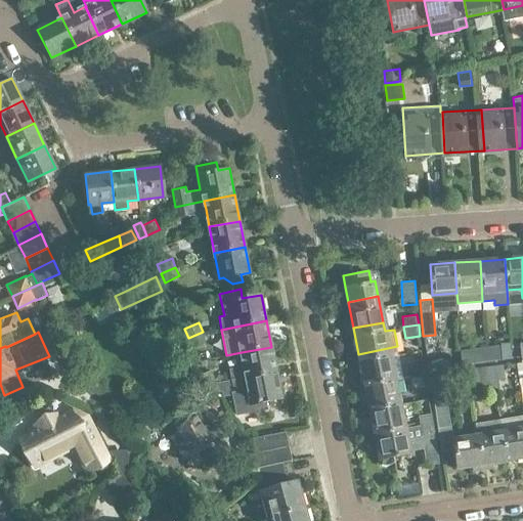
[(207,342),(203,332),(188,338),(192,348),(207,342)]
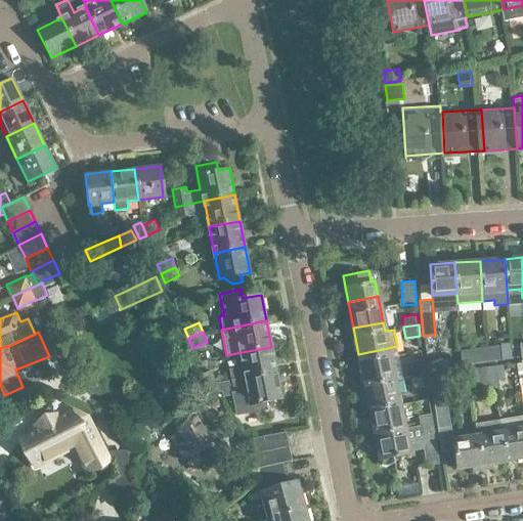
[(500,344),(486,346),(488,360),(512,357),(510,341),(500,342),(500,344)]
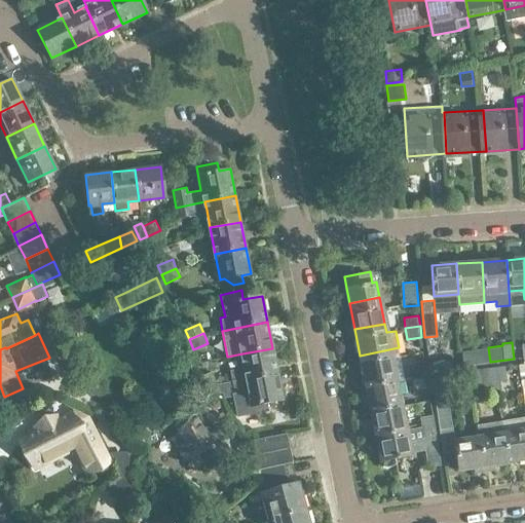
[(399,347),(360,356),(365,381),(395,375),(391,357),(401,356),(399,347)]
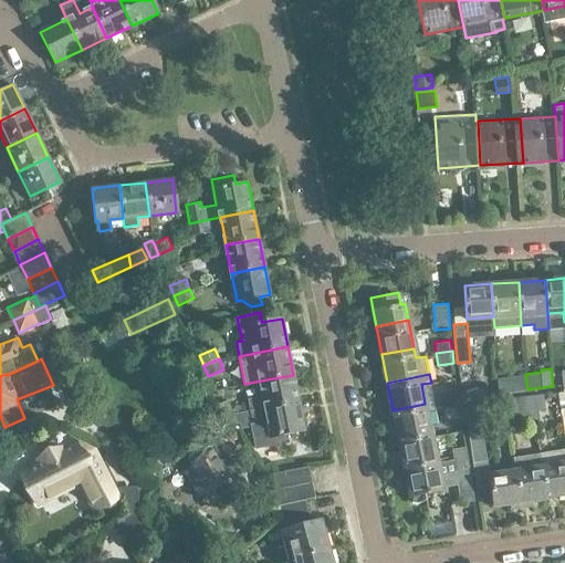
[(501,393),(527,389),(525,374),(499,377),(501,393)]
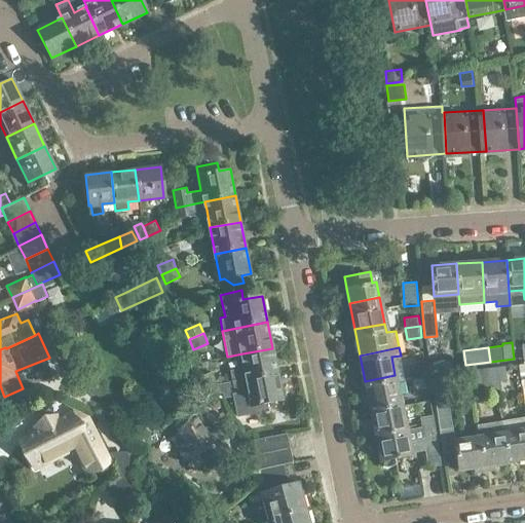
[(242,353),(245,366),(230,369),(233,382),(248,379),(277,374),(272,348),(242,353)]
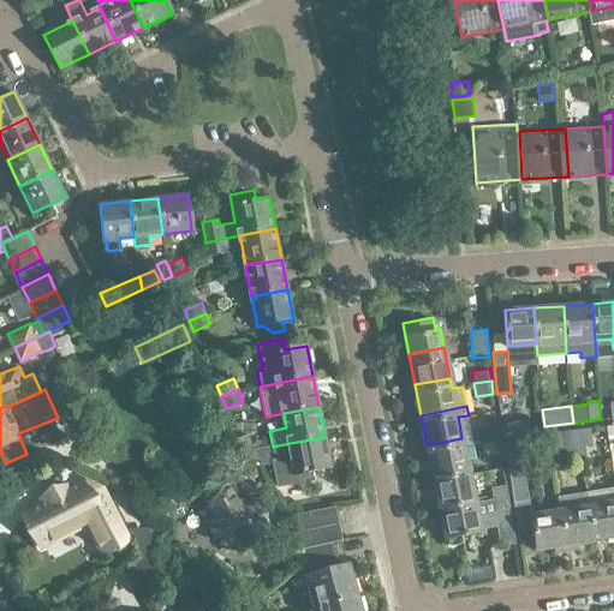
[(481,429),(482,442),(500,439),(499,426),(481,429)]
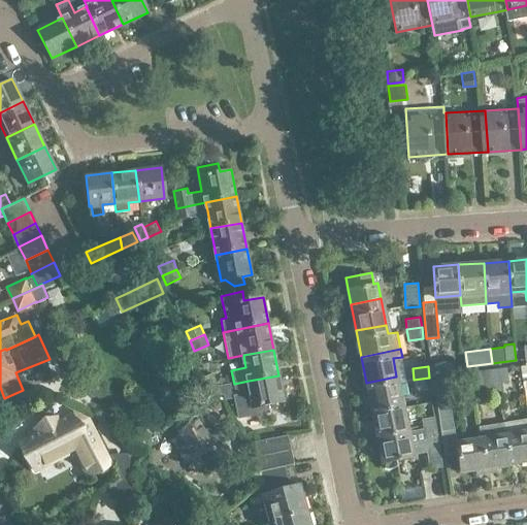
[(506,366),(496,367),(499,395),(505,394),(502,383),(509,381),(506,366)]
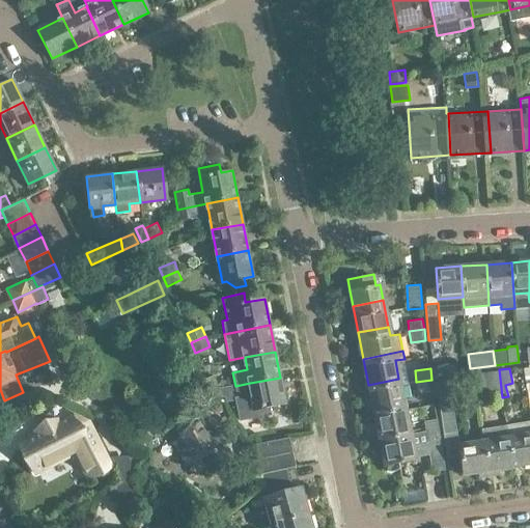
[(499,369),(473,372),(476,396),(483,395),(483,390),(494,389),(496,398),(502,397),(499,369)]
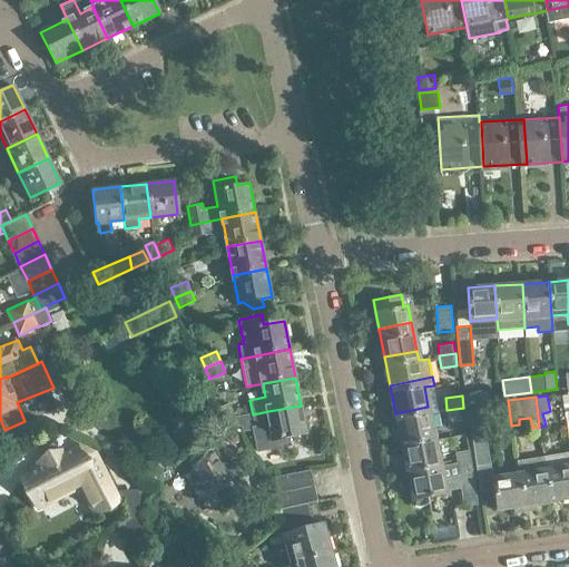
[(216,409),(215,409),(221,420),(235,414),(229,402),(215,408),(216,409)]
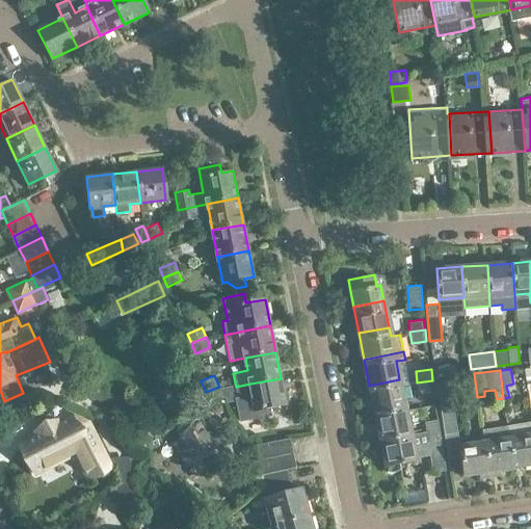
[(286,405),(281,378),(250,384),(256,411),(286,405)]
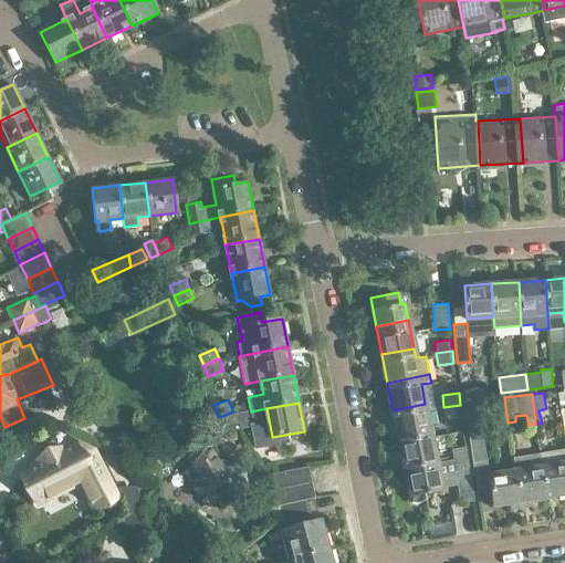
[(425,404),(393,410),(398,438),(430,431),(426,408),(425,404)]
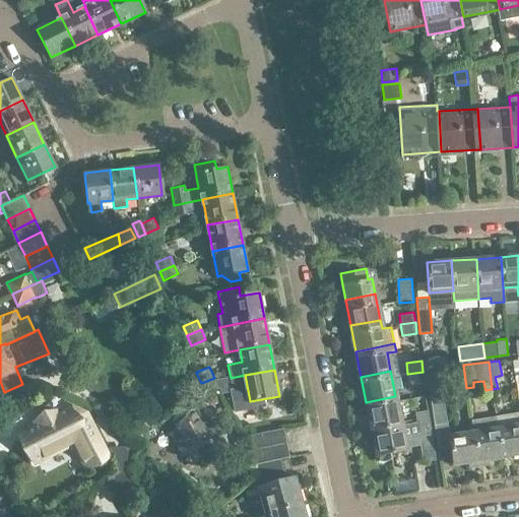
[(407,374),(409,385),(425,383),(423,372),(407,374)]
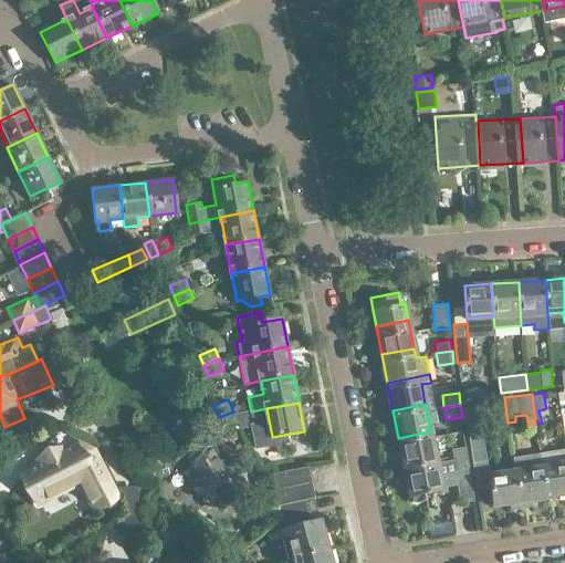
[(213,406),(205,410),(213,431),(223,427),(219,417),(213,406)]
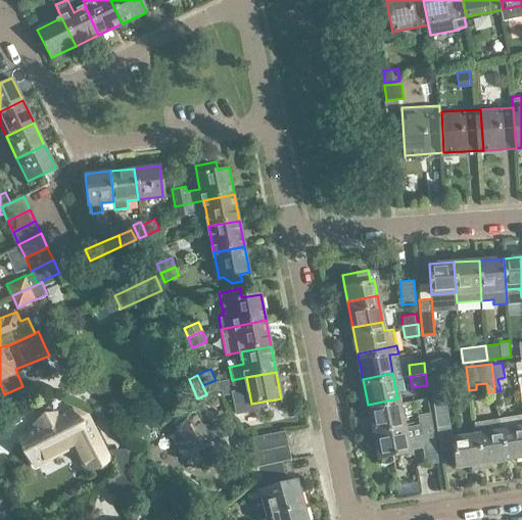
[(202,385),(206,394),(215,390),(220,388),(216,380),(202,385)]
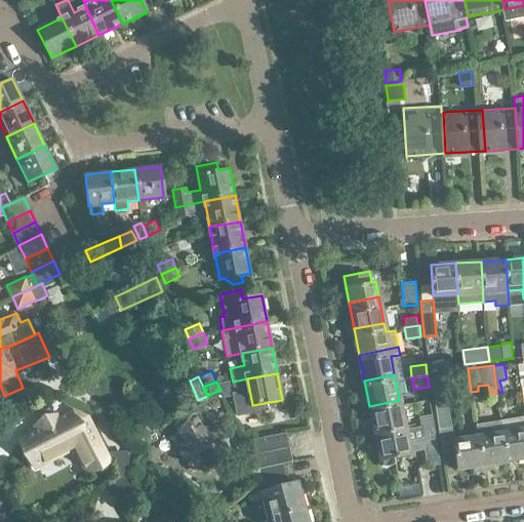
[(474,469),(482,468),(477,435),(454,438),(445,383),(432,385),(444,451),(454,449),(457,467),(473,465),(474,469)]
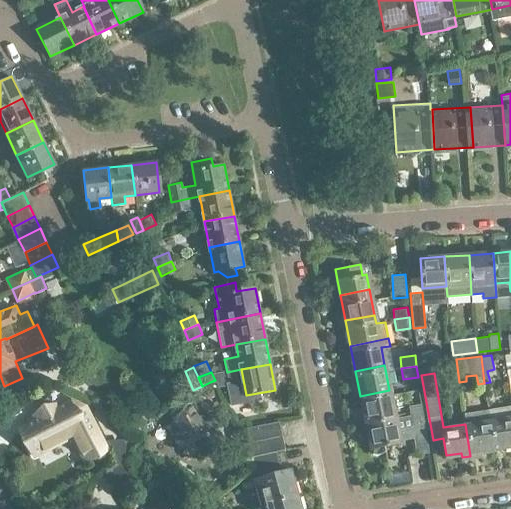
[(216,394),(210,382),(202,386),(208,398),(216,394)]
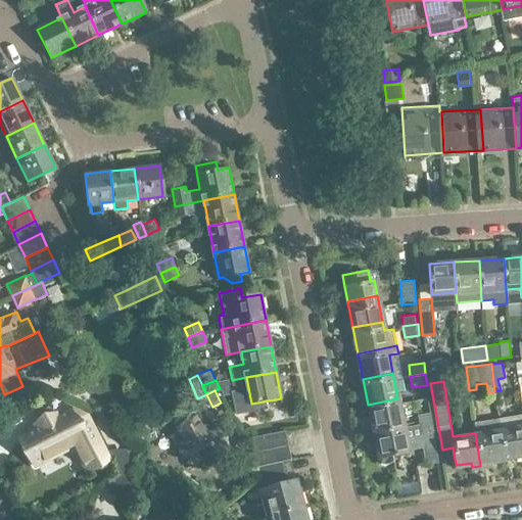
[(397,398),(368,405),(373,430),(402,425),(397,398)]
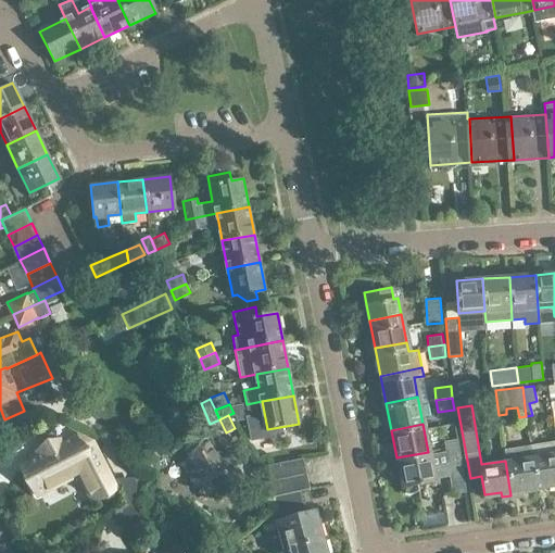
[(79,468),(93,494),(118,481),(93,437),(91,438),(92,440),(85,444),(77,430),(62,438),(61,436),(39,448),(40,450),(22,461),(38,491),(79,468)]
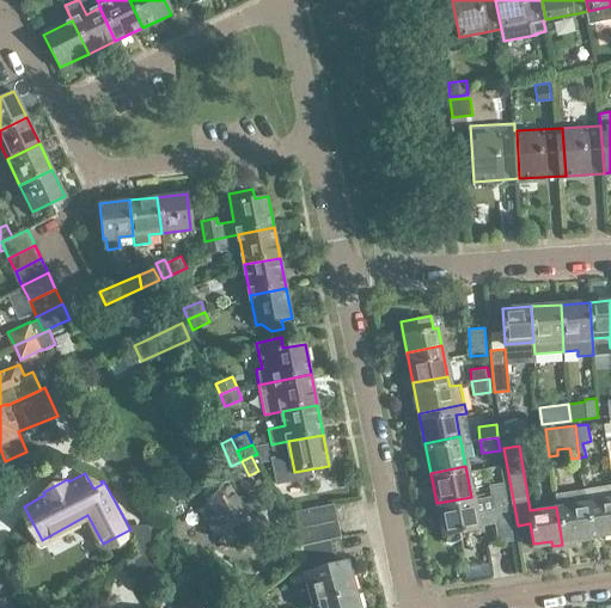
[(208,502),(200,507),(217,534),(220,533),(226,544),(238,536),(244,546),(270,530),(260,511),(264,509),(256,493),(250,483),(248,478),(233,485),(232,484),(206,498),(208,502)]
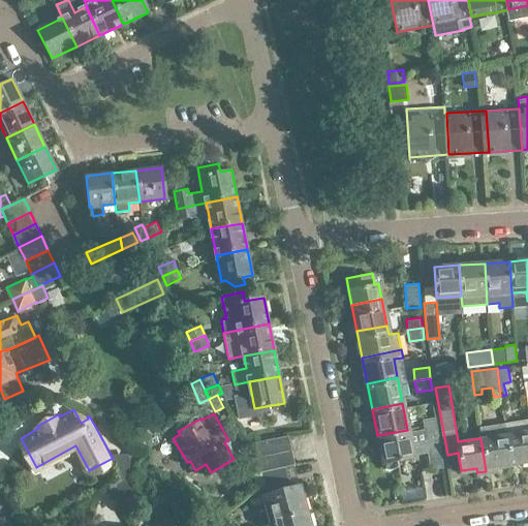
[(224,413),(216,418),(221,427),(229,422),(224,413)]
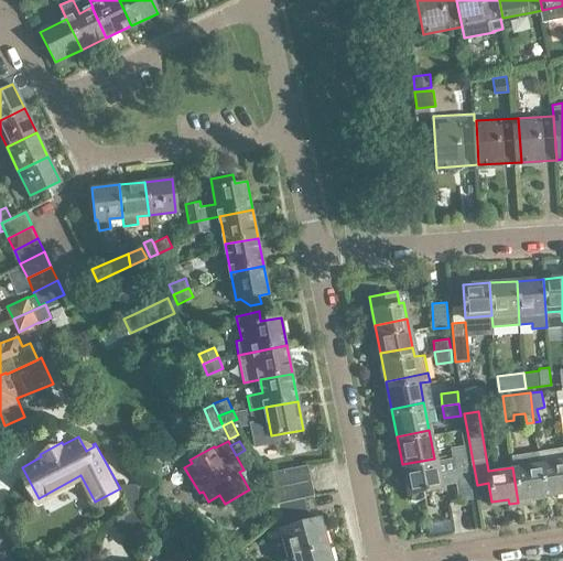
[(464,444),(451,446),(453,457),(465,455),(464,444)]
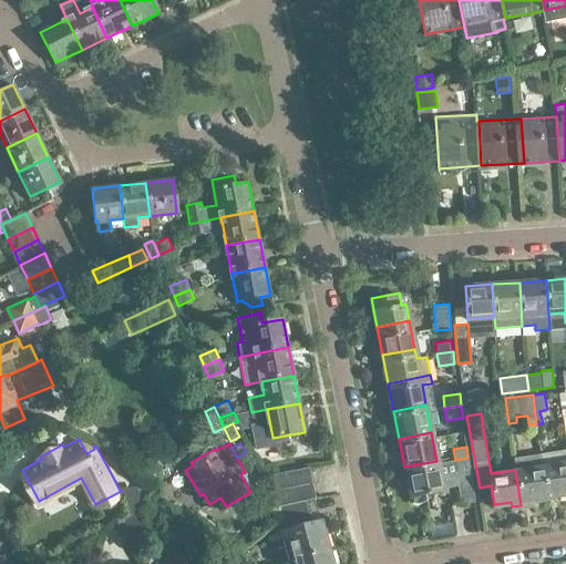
[(565,449),(539,453),(546,496),(565,492),(565,449)]
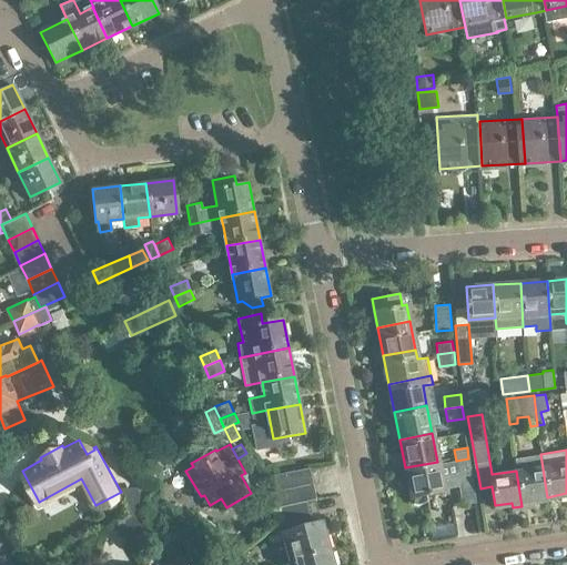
[(540,454),(515,457),(516,471),(522,506),(533,504),(533,500),(534,500),(535,501),(546,500),(545,497),(547,497),(540,454)]
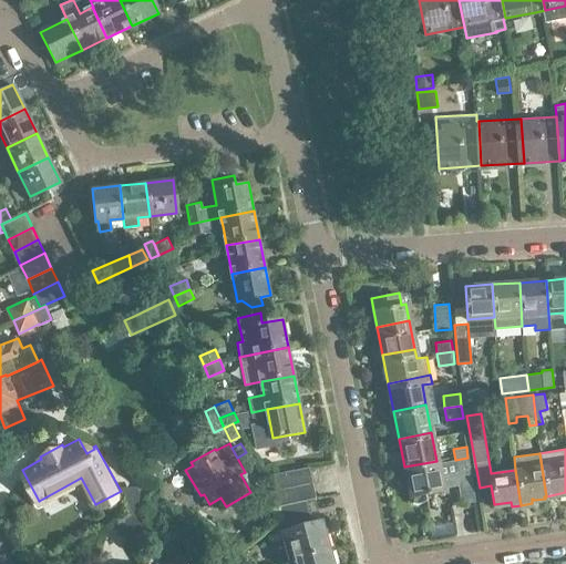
[(410,495),(412,495),(413,502),(417,502),(419,503),(422,502),(424,501),(426,500),(429,499),(426,492),(443,490),(440,477),(458,473),(462,502),(475,500),(467,458),(455,460),(438,463),(436,461),(404,467),(410,495)]
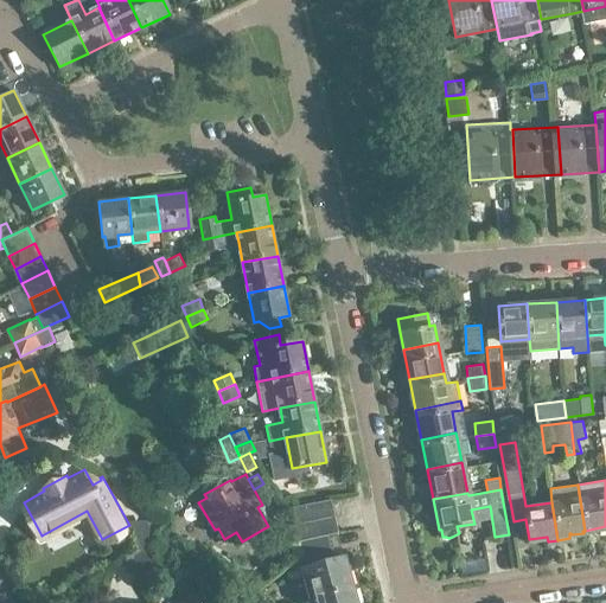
[(333,514),(330,498),(292,507),(297,524),(333,514)]
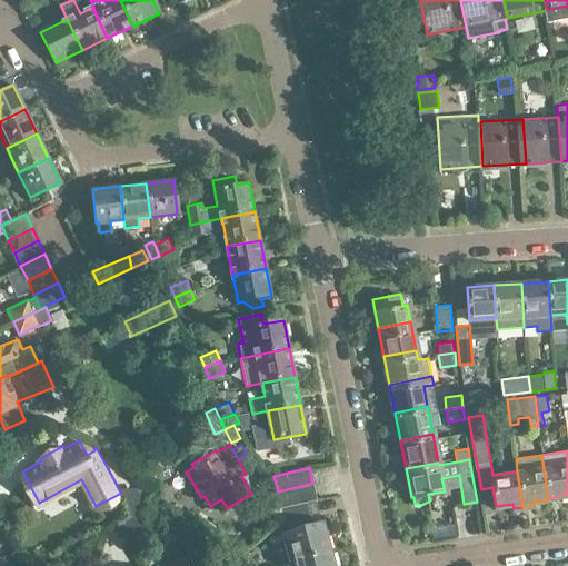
[(267,534),(269,537),(284,534),(291,560),(332,549),(325,522),(314,524),(308,500),(281,507),(285,519),(267,534)]
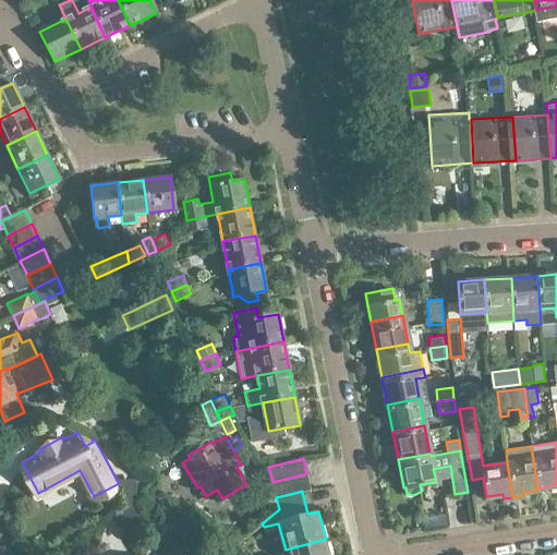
[(158,519),(145,495),(129,504),(117,510),(130,537),(150,526),(149,523),(158,519)]
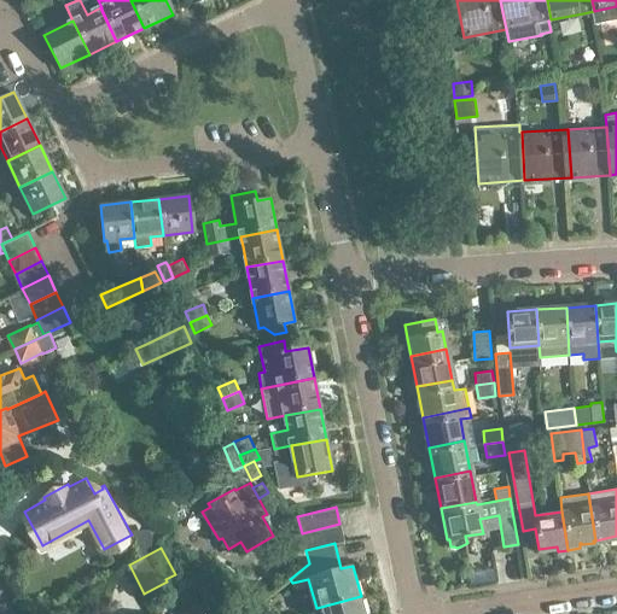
[(366,613),(361,596),(316,608),(318,613),(366,613)]
